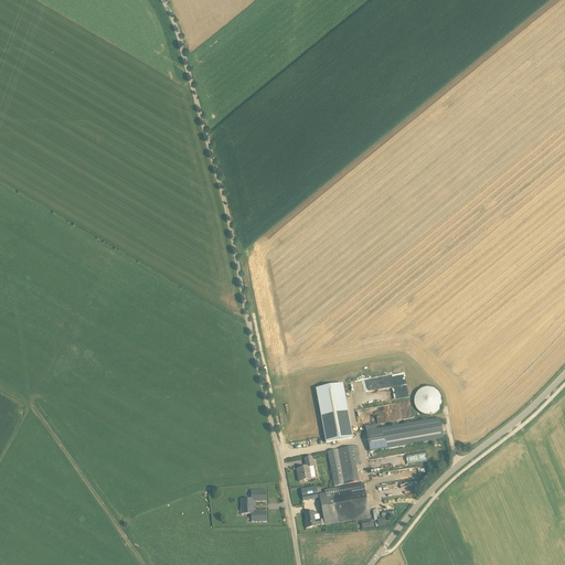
[(439,400),(440,396),(439,393),(439,391),(437,387),(436,385),(433,383),(430,382),(427,381),(425,381),(422,382),(418,383),(416,384),(414,386),(412,388),(411,391),(411,394),(411,396),(411,400),(412,403),(413,405),(415,407),(417,408),(419,411),(423,411),(426,412),(428,411),(430,411),(433,409),(436,407),(437,405),(439,402),(439,400)]
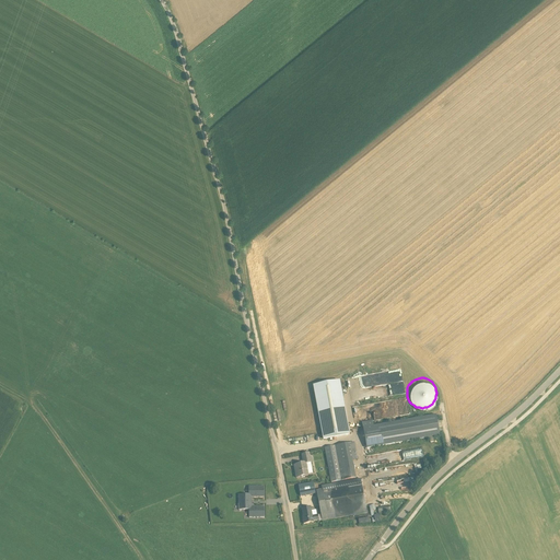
[(323,439),(349,433),(339,380),(313,385),(323,439)]
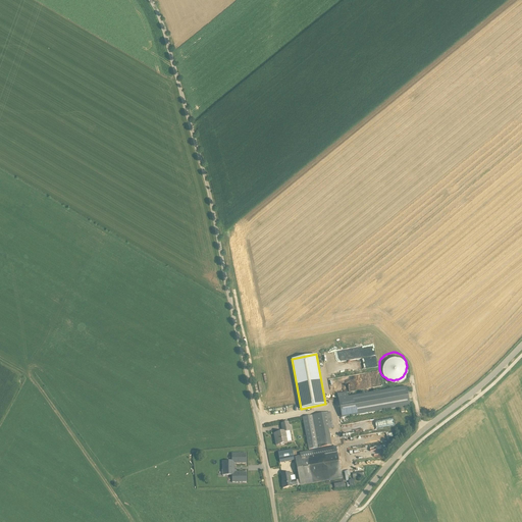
[(338,399),(342,418),(410,406),(407,387),(338,399)]
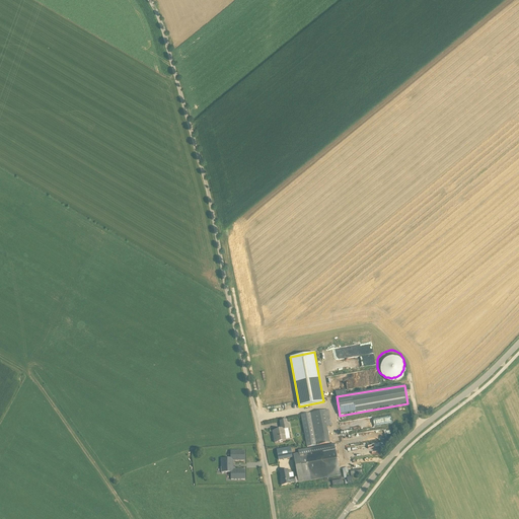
[(301,416),(307,447),(329,443),(326,428),(331,427),(328,410),(301,416)]
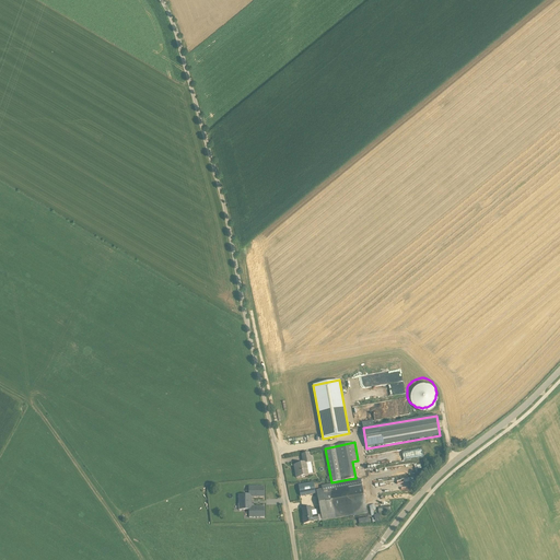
[(393,462),(423,457),(422,448),(391,453),(393,462)]
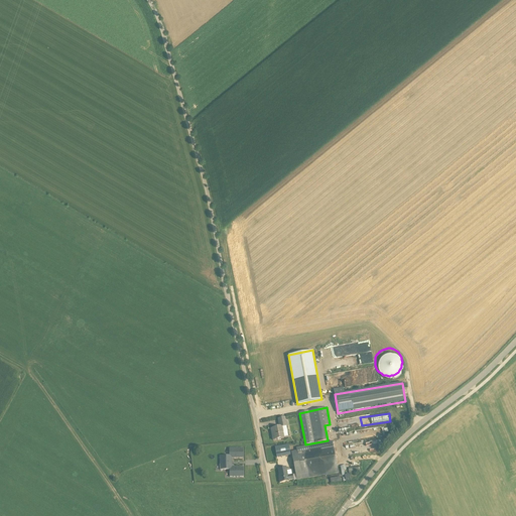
[(279,427),(272,429),(274,440),(284,438),(284,436),(288,436),(286,427),(287,427),(286,417),(278,419),(279,427)]
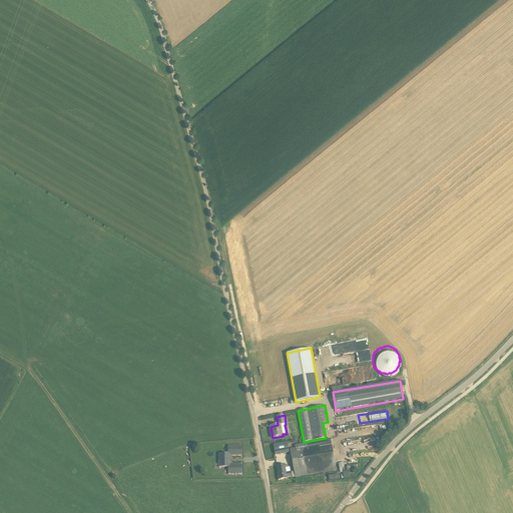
[(296,448),(291,449),(290,449),(294,471),(291,472),(292,477),(292,478),(337,470),(331,438),(295,445),(296,448)]
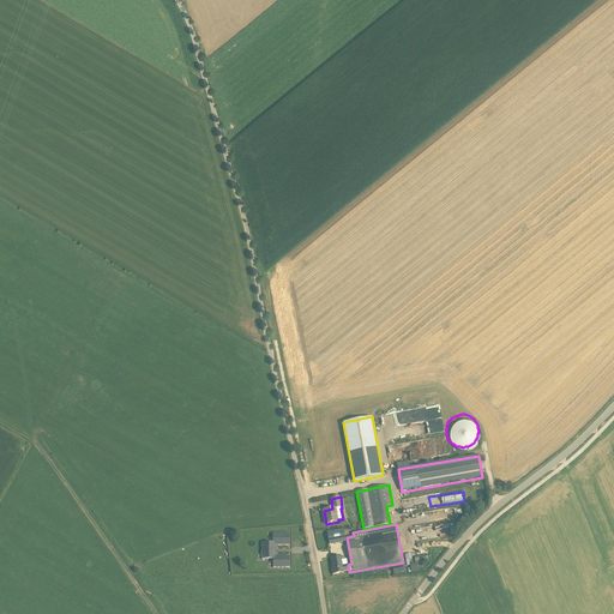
[(421,539),(451,536),(450,528),(413,530),(413,536),(421,535),(421,539)]
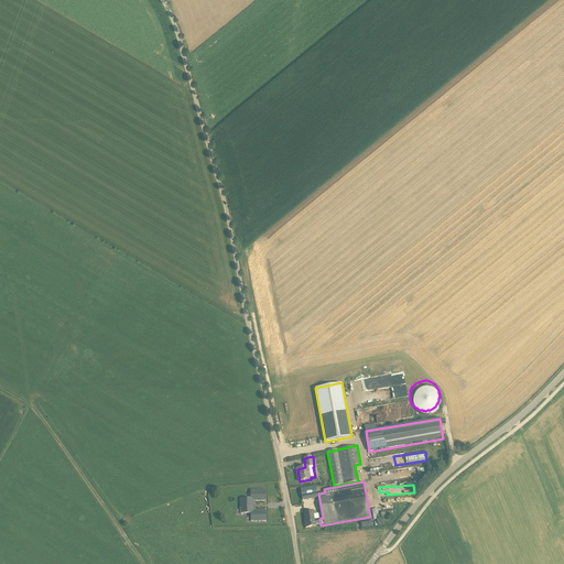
[(317,495),(316,487),(310,488),(301,489),(303,500),(317,498),(317,495)]
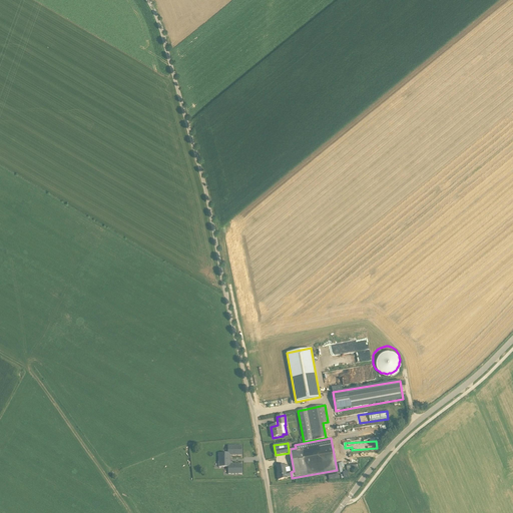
[(242,456),(241,446),(227,446),(227,453),(218,453),(218,467),(228,467),(228,474),(242,474),(242,465),(230,465),(230,456),(242,456)]
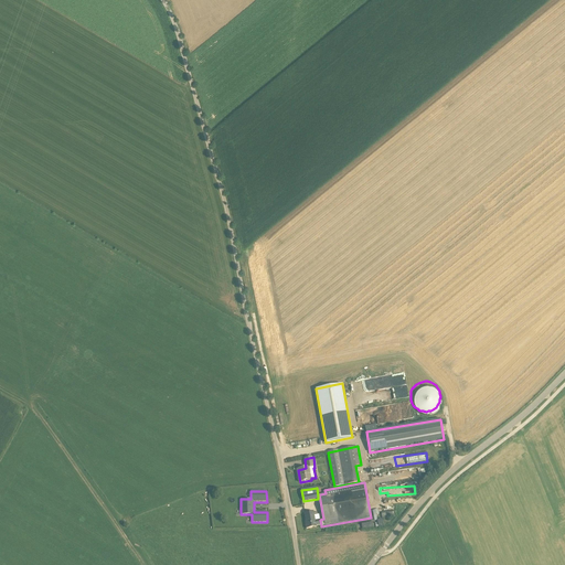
[(313,512),(305,513),(308,529),(316,528),(316,526),(321,525),(320,520),(316,521),(313,512)]
